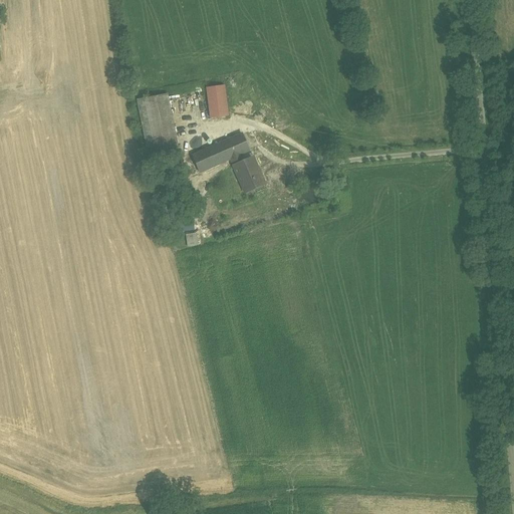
[(225,85),(206,88),(210,118),(229,116),(225,85)]
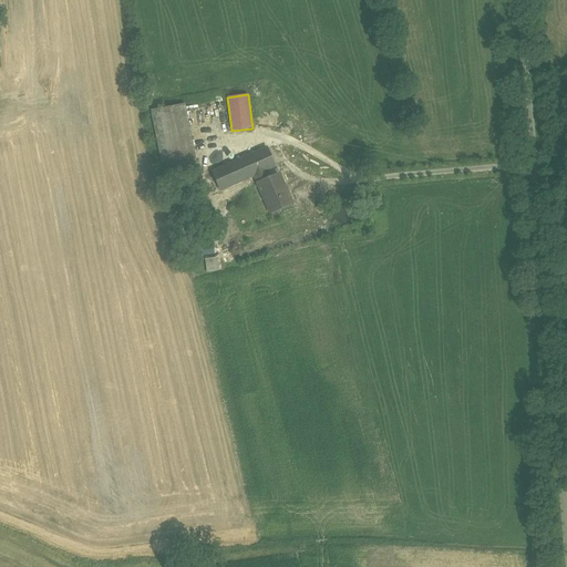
[(267,147),(212,172),(220,192),(253,177),(265,172),(276,167),(267,147)]
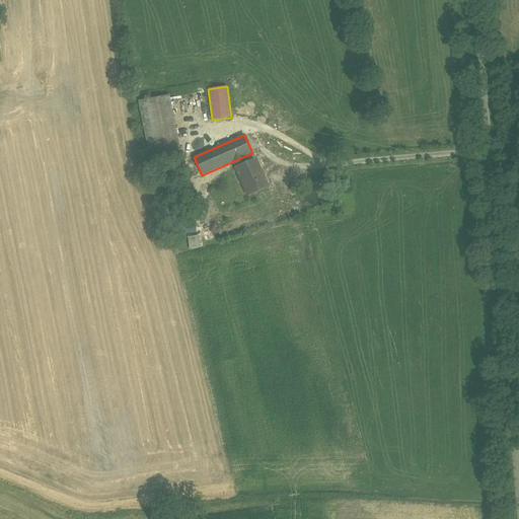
[(269,187),(255,157),(245,162),(242,157),(231,162),(246,196),(269,187)]
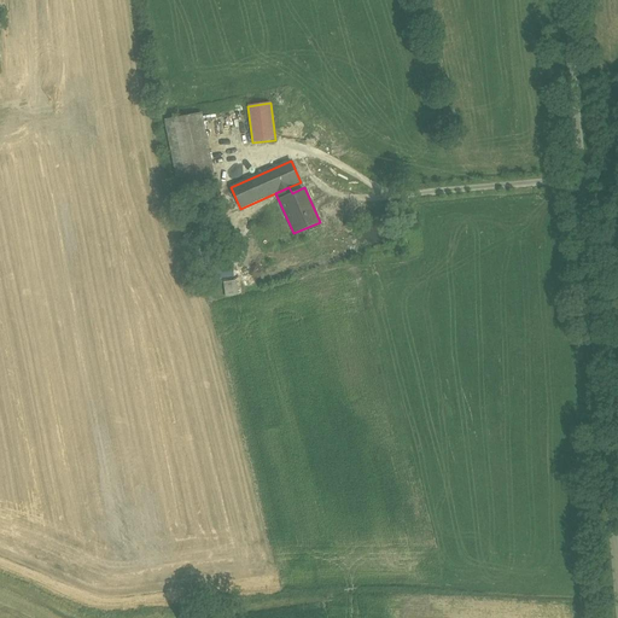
[(228,249),(217,251),(222,274),(233,273),(228,249)]
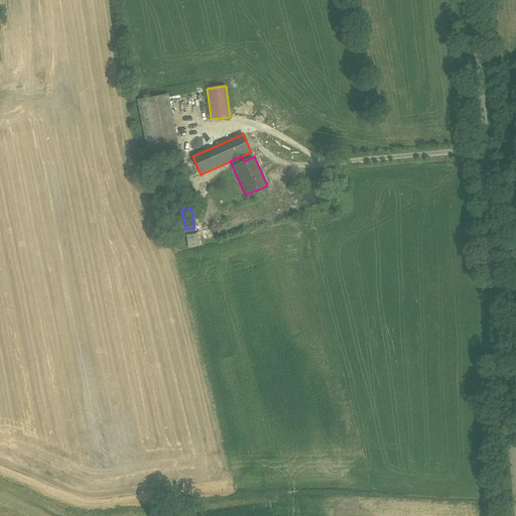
[(188,247),(200,246),(197,228),(186,230),(188,247)]
